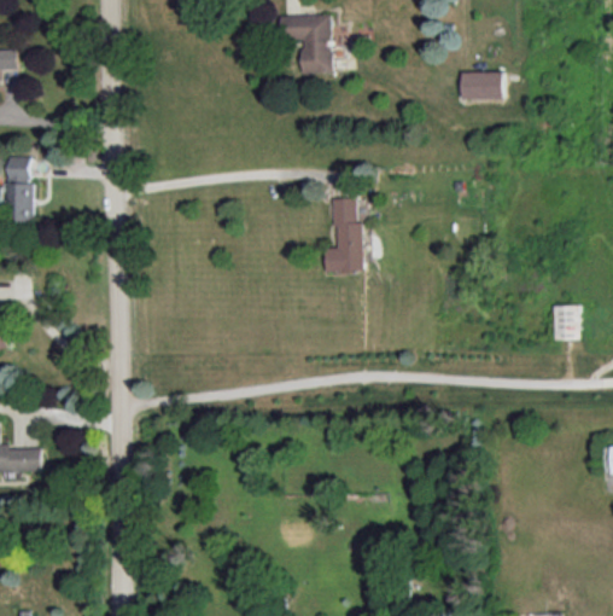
[(332,15),(281,16),(282,40),(303,39),(304,73),(333,73),(332,15)]
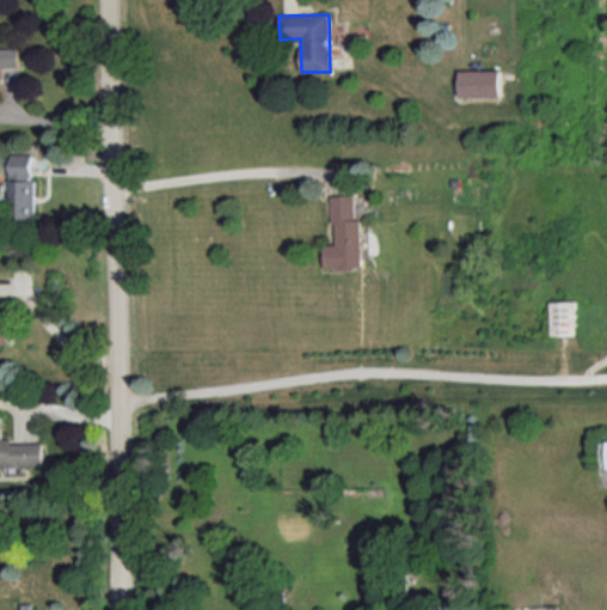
[(0,68),(17,69),(17,49),(0,49),(0,68)]
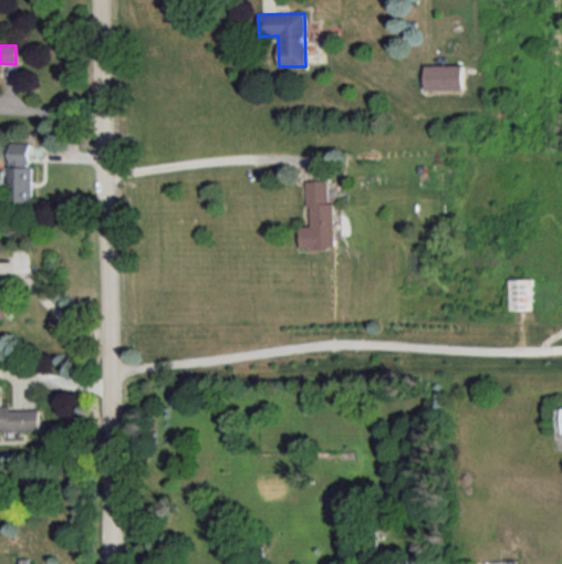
[(460,90),(459,66),(423,66),(423,91),(460,90)]
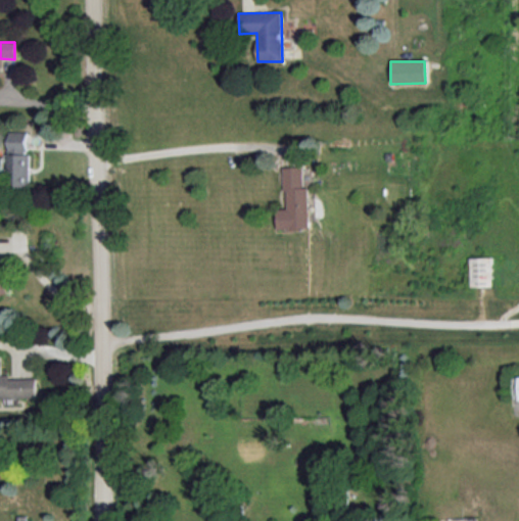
[(27,133),(8,133),(8,188),(29,188),(30,155),(27,155),(27,133)]
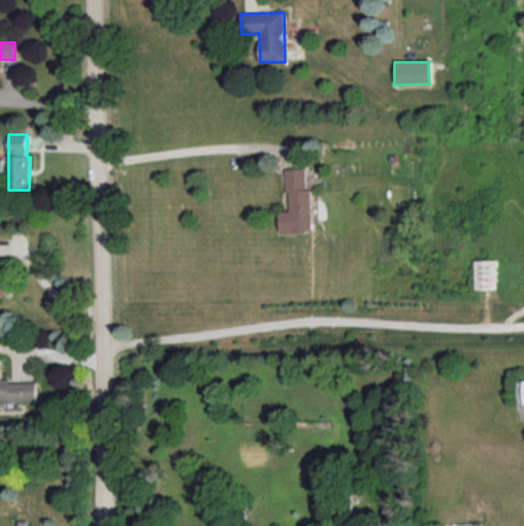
[(308,189),(304,189),(303,169),(284,169),(286,211),(277,211),(277,232),(309,232),(308,189)]
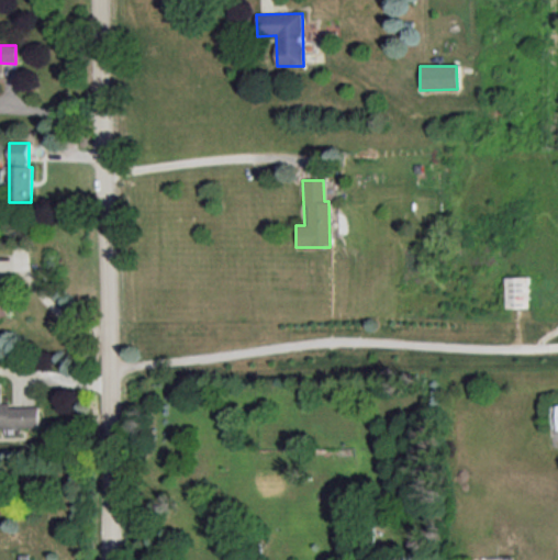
[(527,278),(504,279),(504,309),(527,309),(527,278)]
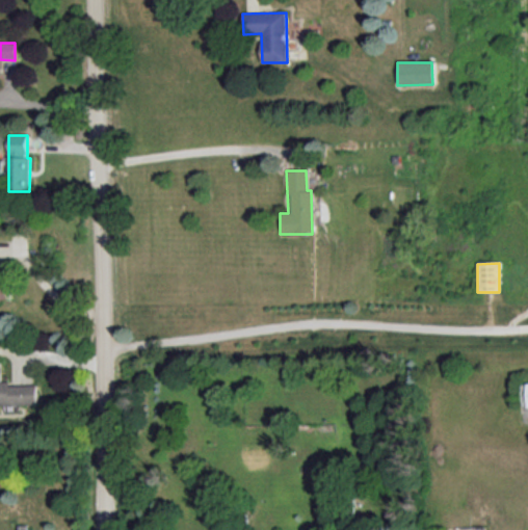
[(0,405),(34,405),(34,386),(6,386),(6,381),(0,381),(0,405)]
